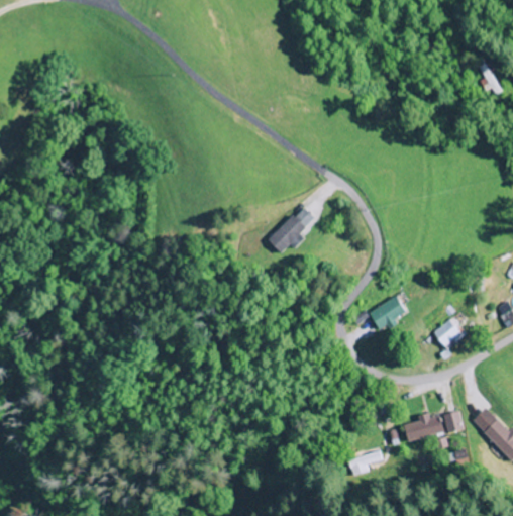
[(478,64),(495,95),(504,90),(486,60),(478,64)]
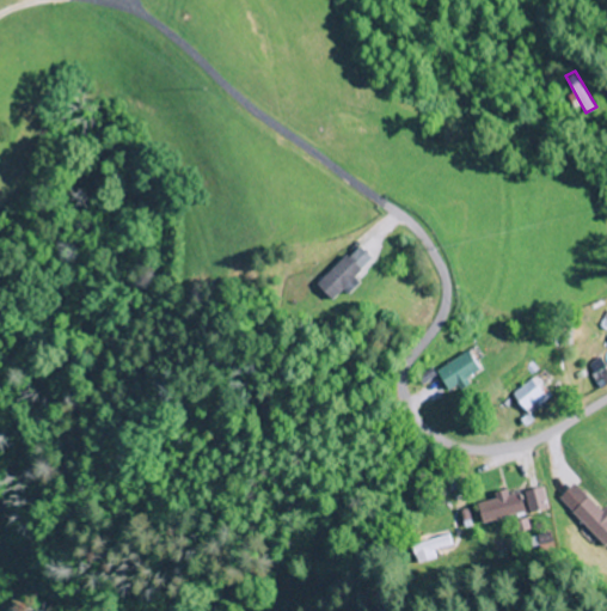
[(365,272),(347,254),(317,283),(335,303),(365,272)]
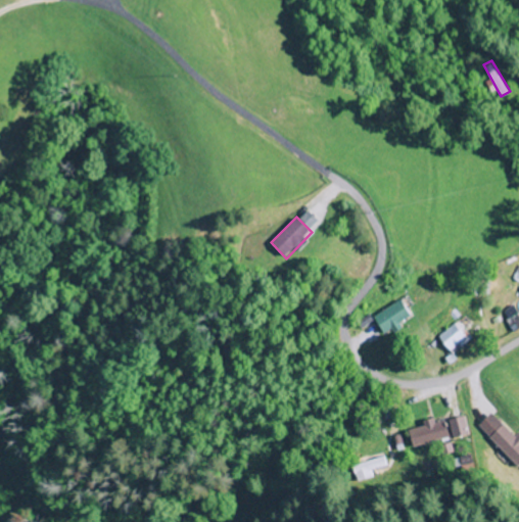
[(384,334),(414,318),(404,299),(374,316),(384,334)]
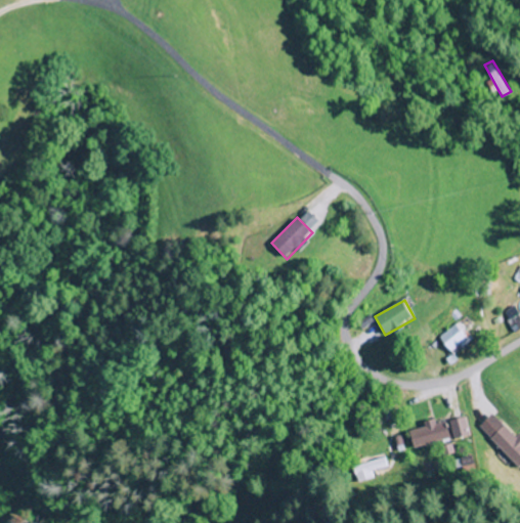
[(439,337),(452,354),(474,339),(461,321),(439,337)]
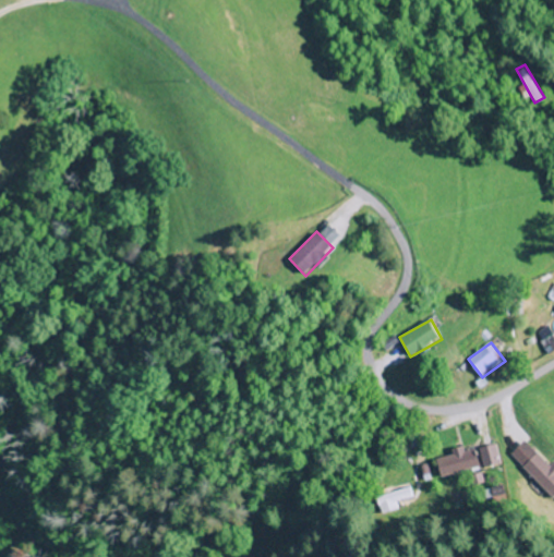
[(549,464),(525,439),(509,455),(551,498),(553,496),(553,464),(551,462),(549,464)]
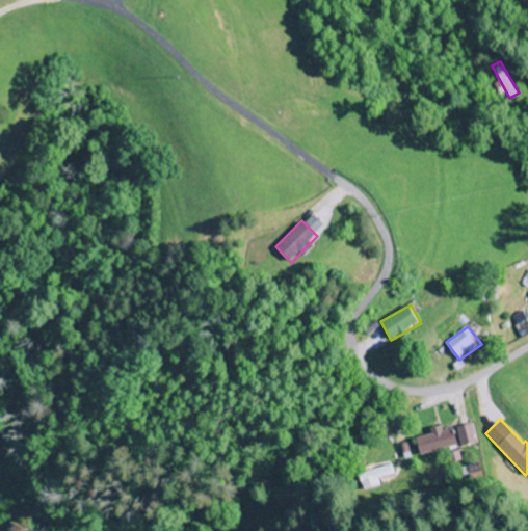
[(456,426),(460,446),(477,442),(473,422),(456,426)]
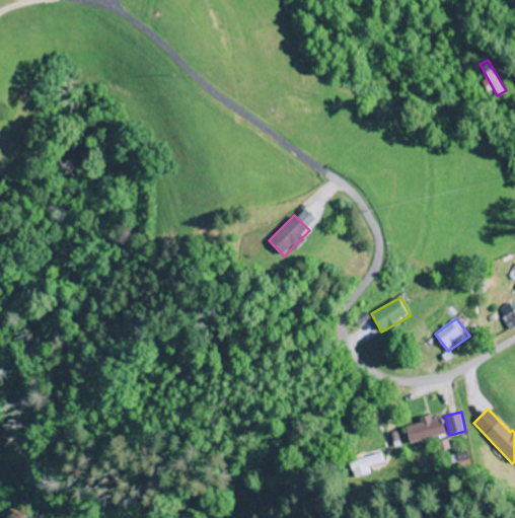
[(408,444),(445,435),(441,417),(403,427),(408,444)]
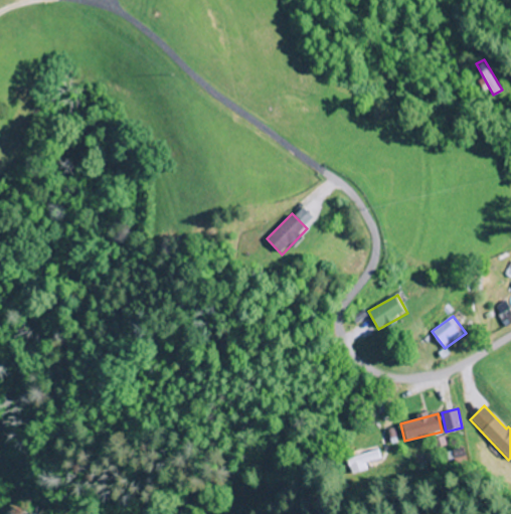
[(380,460),(377,450),(343,457),(347,474),(365,470),(364,464),(380,460)]
